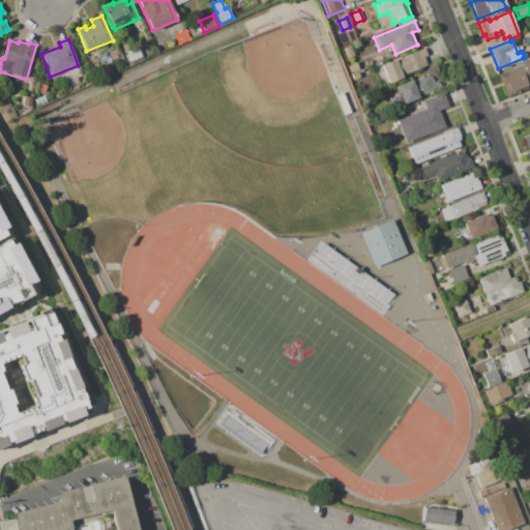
[(127,54),(126,52),(138,46),(143,57),(131,62),(128,57),(126,58),(125,55),(127,54)]
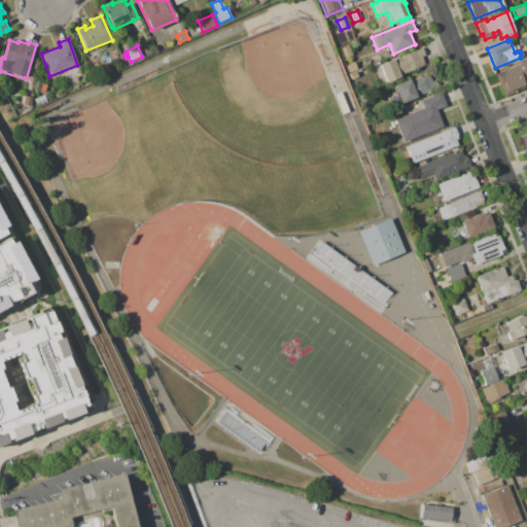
[(400,74),(401,76),(386,82),(379,64),(394,58),(394,59),(422,47),(426,56),(422,57),(425,64),(400,74)]
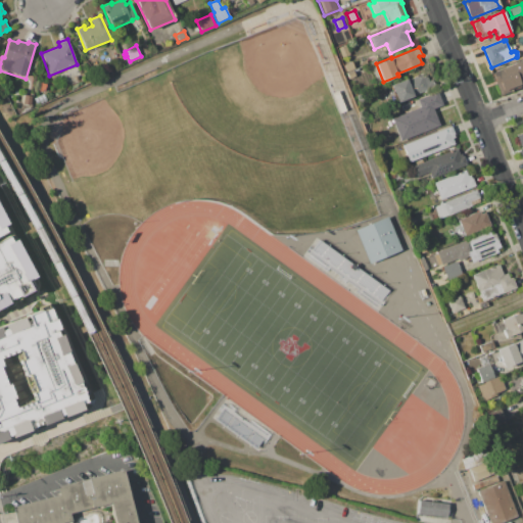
[(522,76),(517,79),(519,84),(502,91),(498,82),(495,83),(491,73),(522,58),(522,76)]
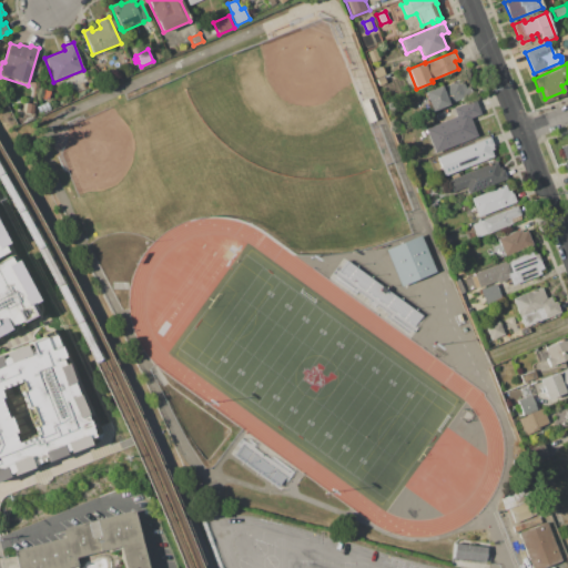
[(382,67),(385,74),(384,75),(376,79),(373,70),(382,67)]
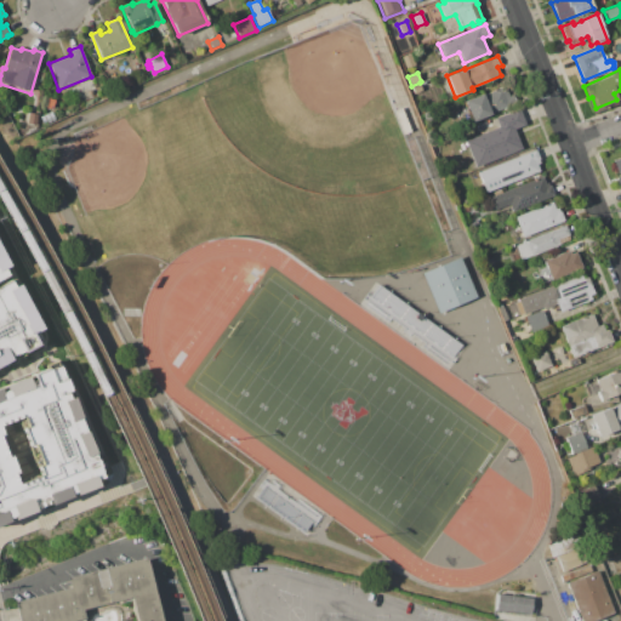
[(125,81),(136,77),(138,83),(127,87),(125,81)]
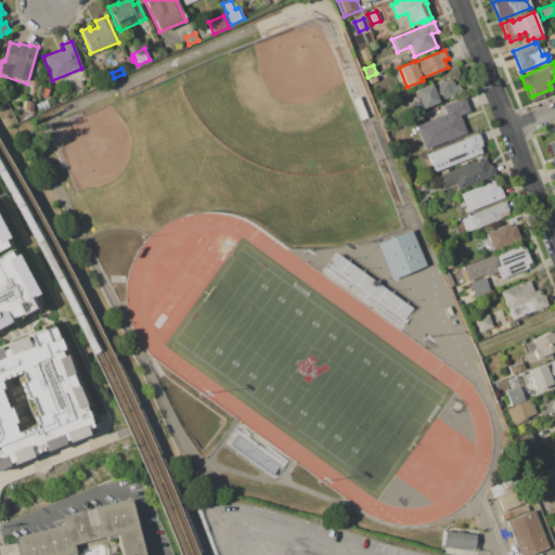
[(377,80),(370,84),(368,77),(375,74),(377,80)]
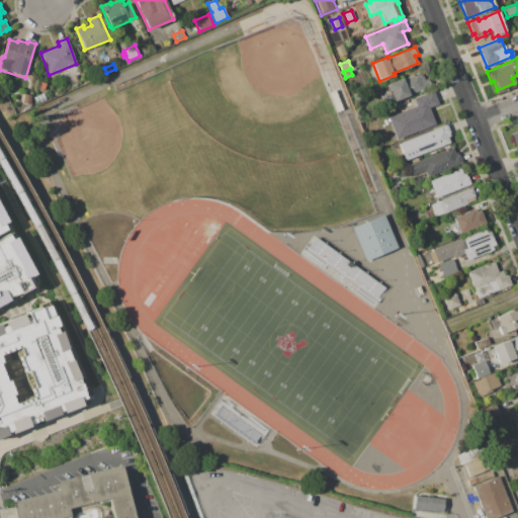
[(410,94),(410,95),(393,102),(385,84),(403,77),(404,79),(421,72),(424,79),(428,78),(431,85),(410,94)]
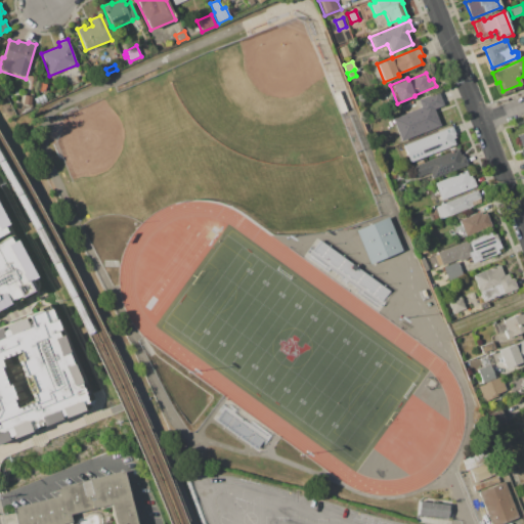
[(400,142),(391,119),(421,106),(418,99),(438,91),(443,104),(435,108),(441,125),(400,142)]
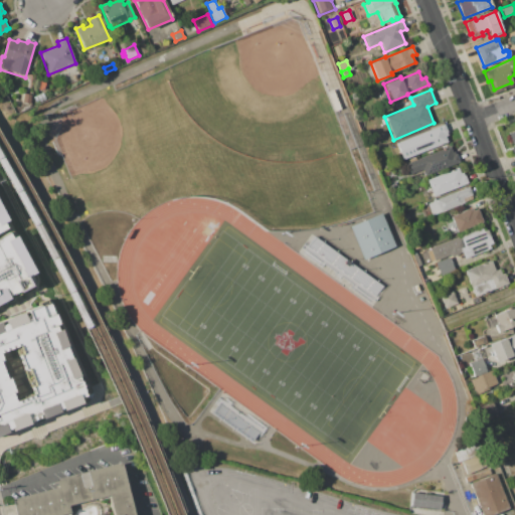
[(445,136),(448,142),(402,160),(395,143),(440,125),(441,126),(444,124),(448,135),(445,136)]
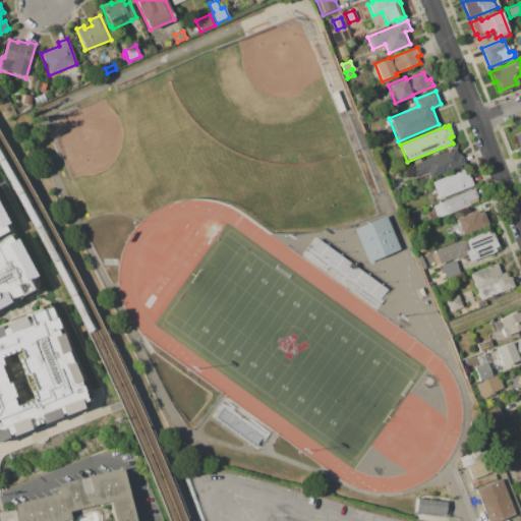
[(520,160),(520,131),(512,135),(520,160)]
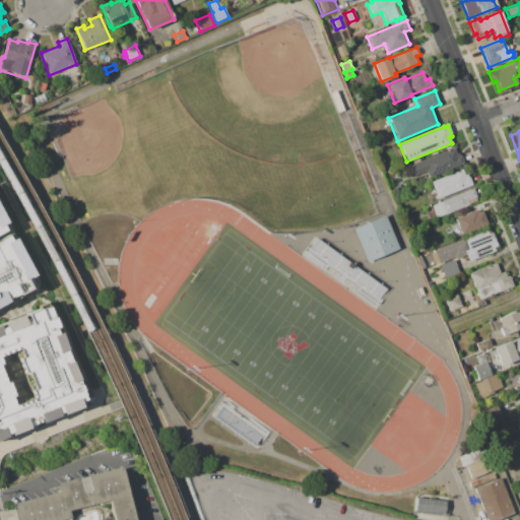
[(464,164),(429,178),(426,171),(412,176),(408,165),(454,146),(456,151),(459,150),(464,164)]
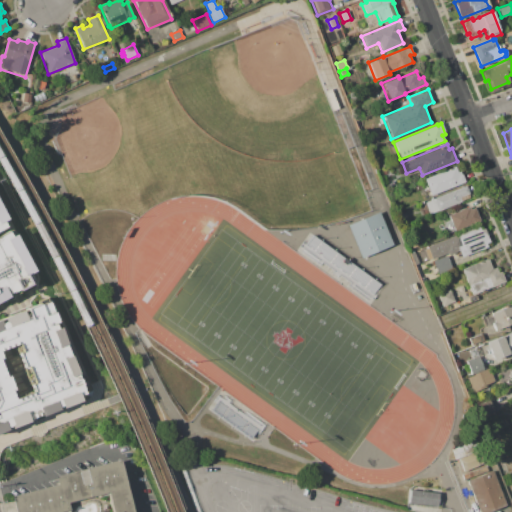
[(423,178),(456,165),(460,174),(462,174),(466,183),(431,198),(423,178)]
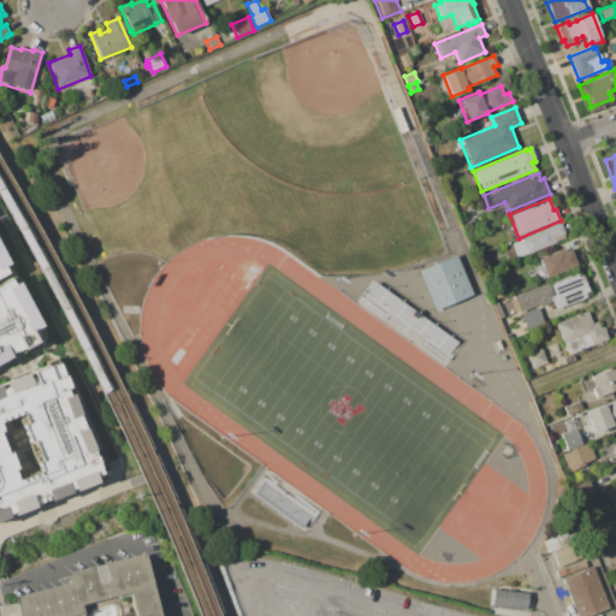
[(510,243),(561,223),(564,232),(552,237),(555,243),(516,259),(510,243)]
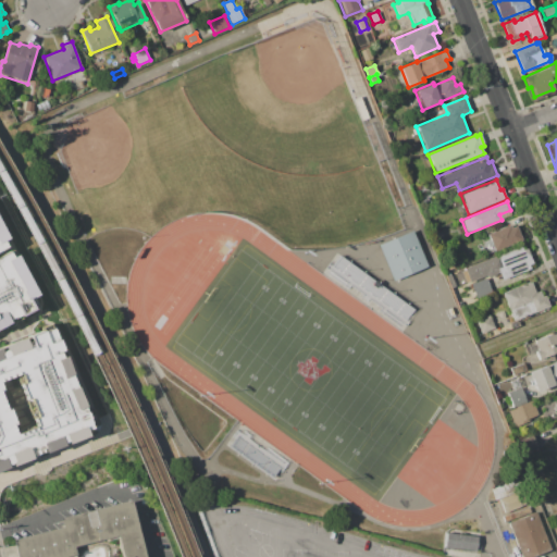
[(0,224),(41,304),(19,316),(22,320),(0,331),(0,224)]
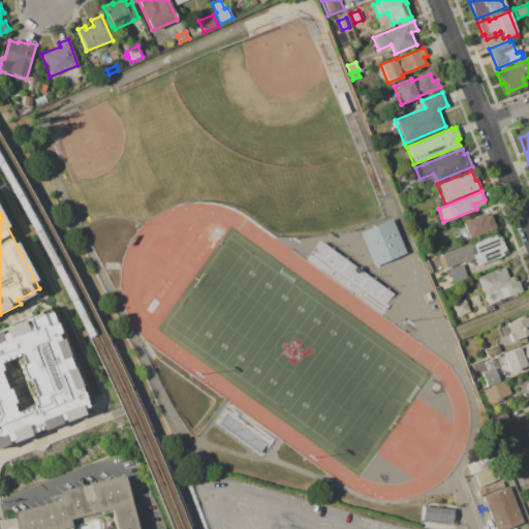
[(463,222),(486,213),(487,215),(491,214),(496,228),(470,239),(463,222)]
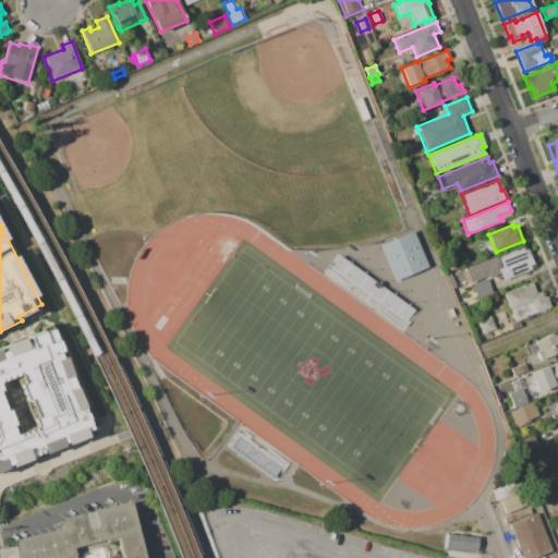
[(415,232),(381,246),(397,283),(431,269),(415,232)]
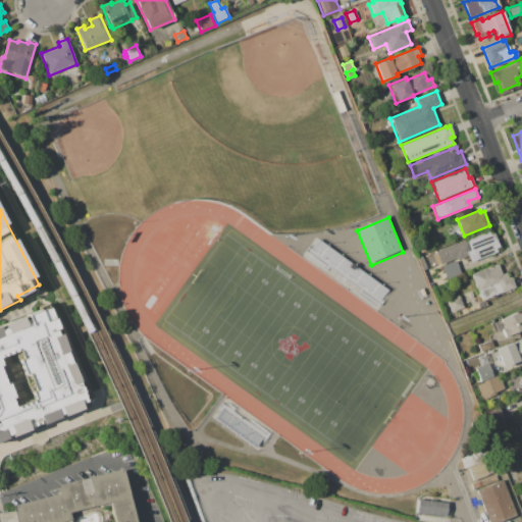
[(488,233),(492,231),(499,245),(494,247),(496,251),(469,261),(466,256),(455,260),(460,272),(446,278),(434,252),(487,230),(488,233)]
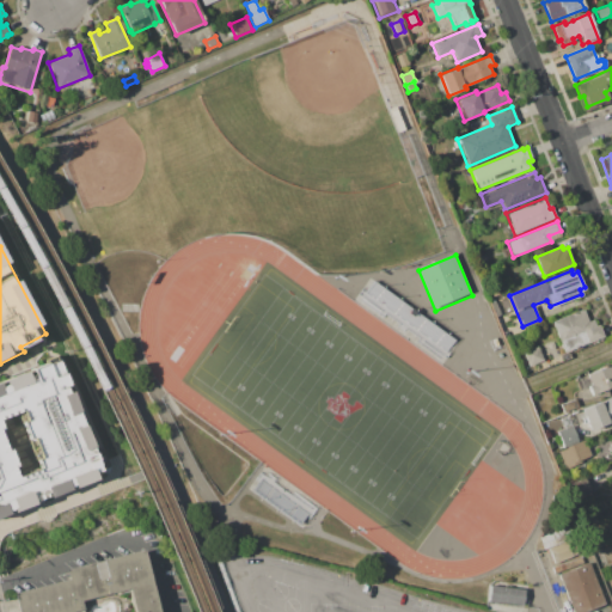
[(375,282),(457,341),(446,356),(363,298),(375,282)]
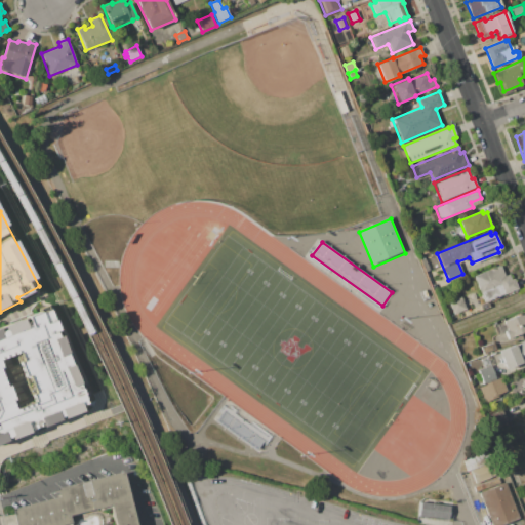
[(429,253),(422,255),(418,247),(425,244),(429,253)]
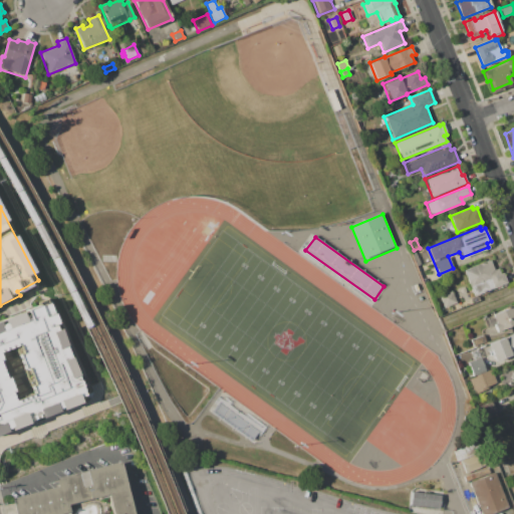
[(490,259),(494,269),(498,268),(500,274),(504,272),(507,281),(473,295),(463,270),(490,259)]
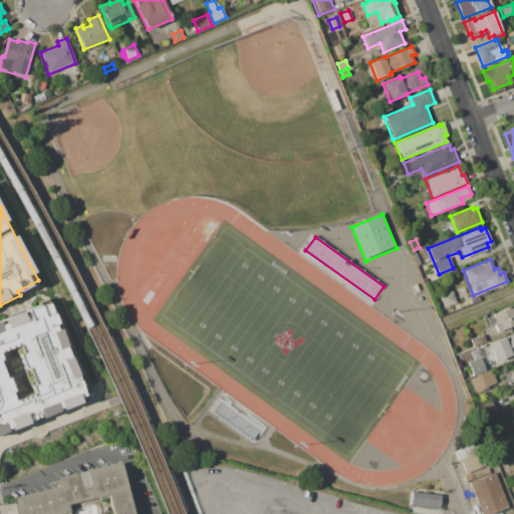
[(440,295),(452,290),(457,303),(445,308),(440,295)]
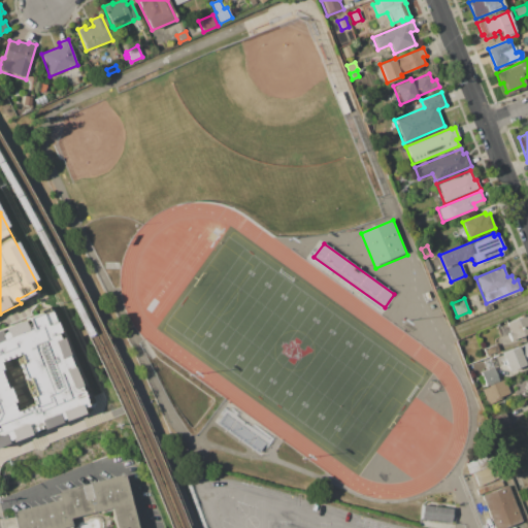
[(0,340),(27,330),(23,322),(52,310),(91,411),(0,447),(0,340)]
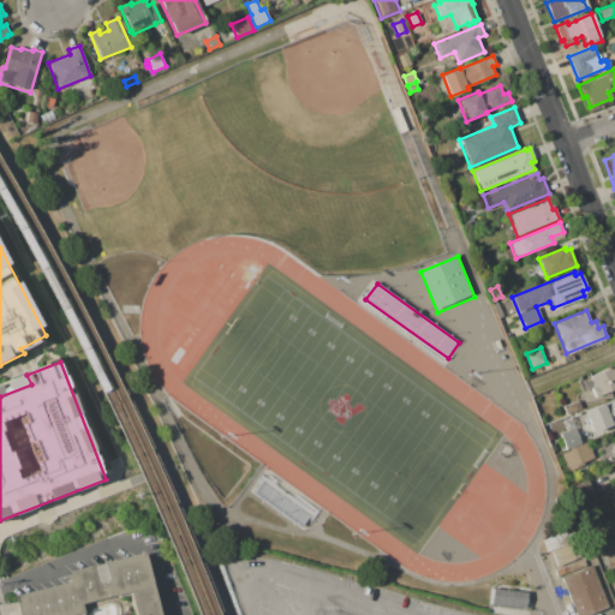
[(592,388),(584,392),(578,377),(583,374),(590,372),(591,376),(614,364),(614,389),(596,398),(592,388)]
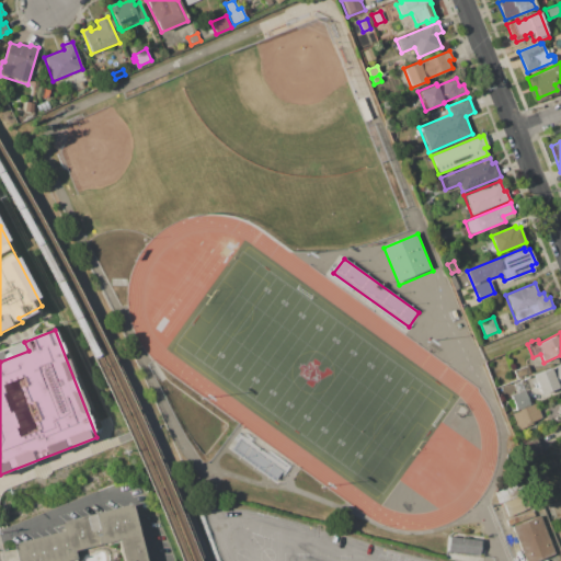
[(533,375),(560,363),(560,386),(540,396),(533,375)]
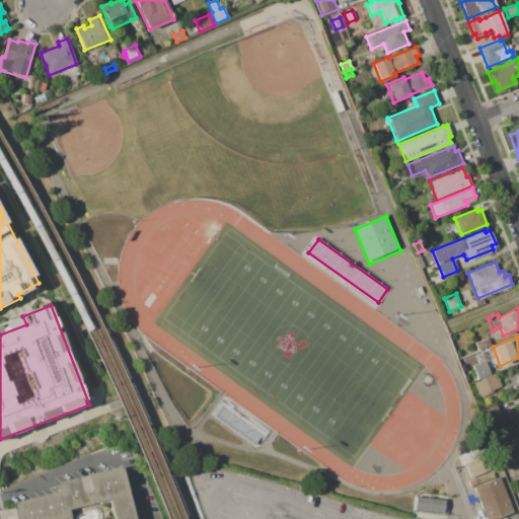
[(474,344),(489,338),(492,345),(477,351),(474,344)]
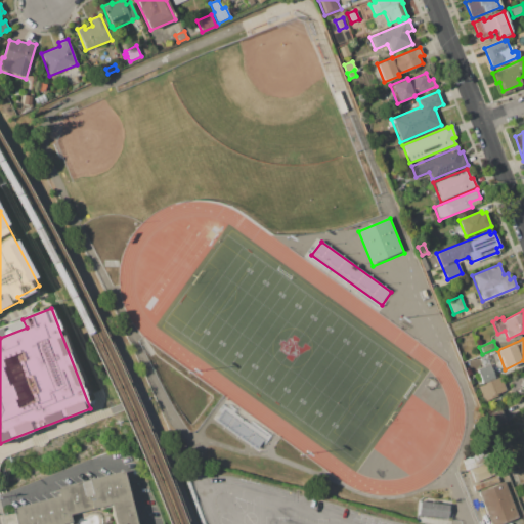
[(476,368),(489,363),(495,379),(484,383),(482,384),(476,368)]
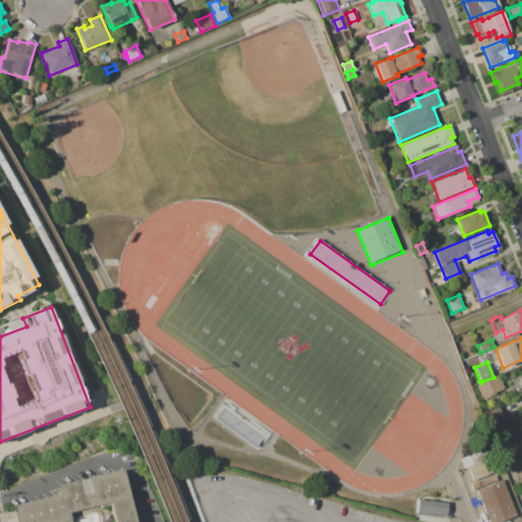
[(482,381),(493,377),(499,375),(504,388),(487,395),(482,381)]
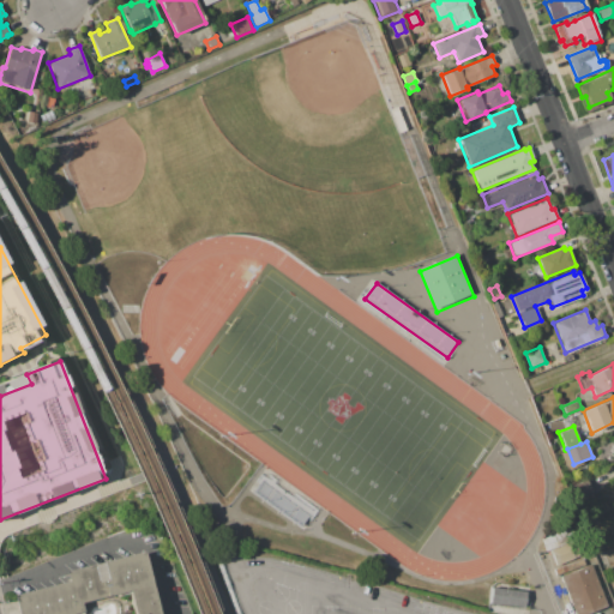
[(265,477),(313,511),(301,528),(254,493),(265,477)]
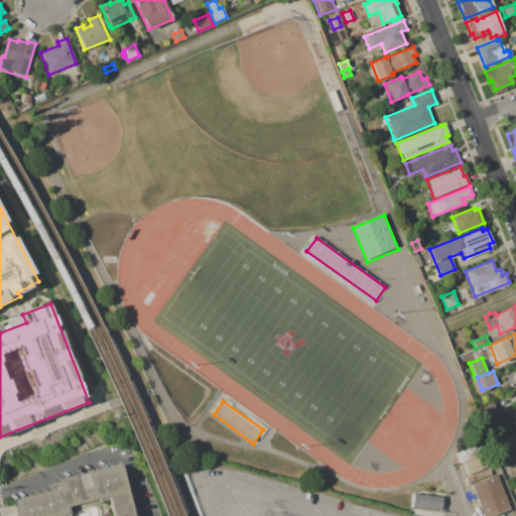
[(496,410),(483,410),(483,421),(496,421),(496,410)]
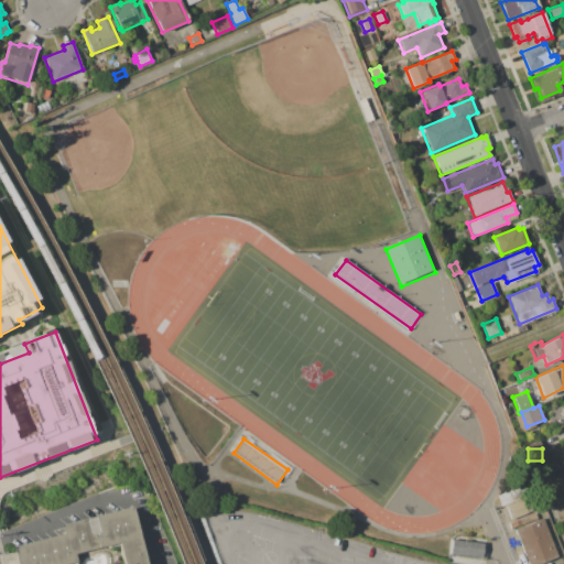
[(498,495),(521,486),(525,497),(523,498),(506,505),(502,506),(498,495)]
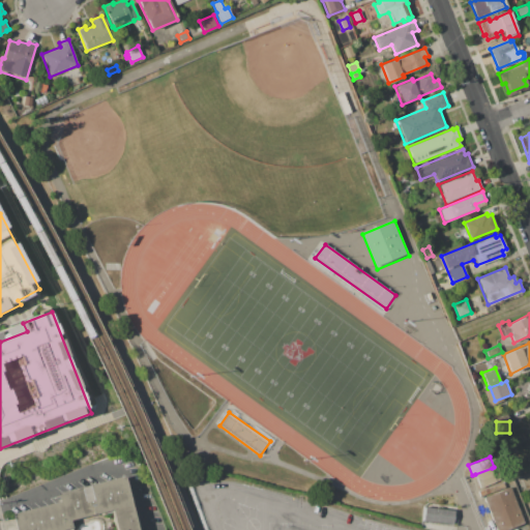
[(480,489),(475,474),(492,468),(497,482),(480,489)]
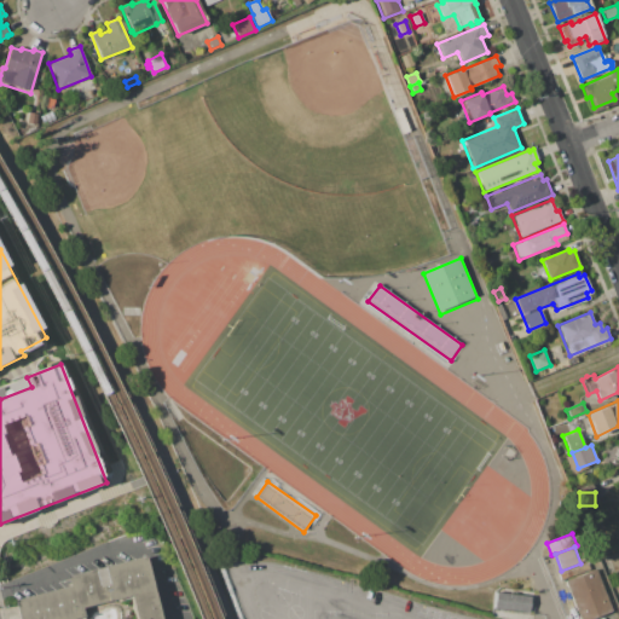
[(18,618),(13,599),(68,585),(65,574),(145,555),(161,618),(18,618)]
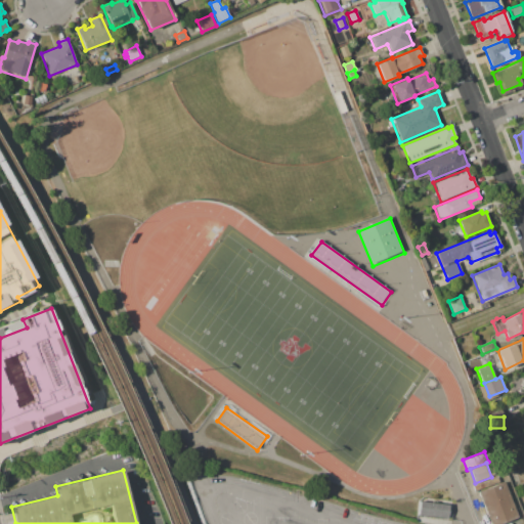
[(490,523),(478,490),(504,480),(519,518),(503,523),(490,523)]
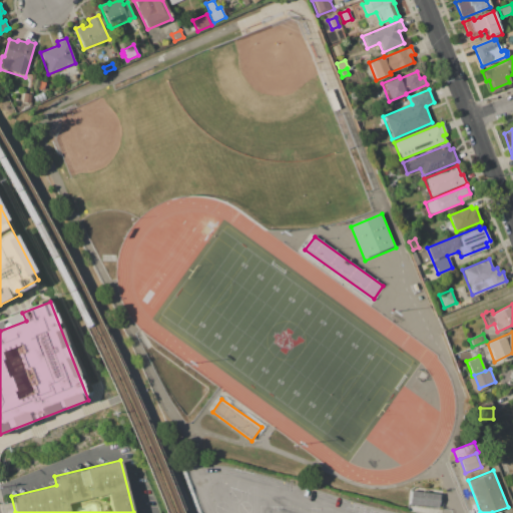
[(440,494),(438,507),(409,504),(410,491),(440,494)]
